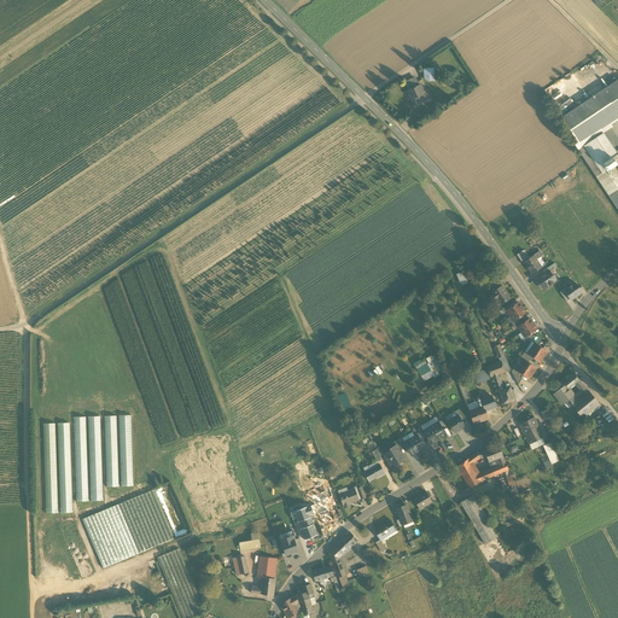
[(404,82),(408,91),(418,86),(414,77),(404,82)]
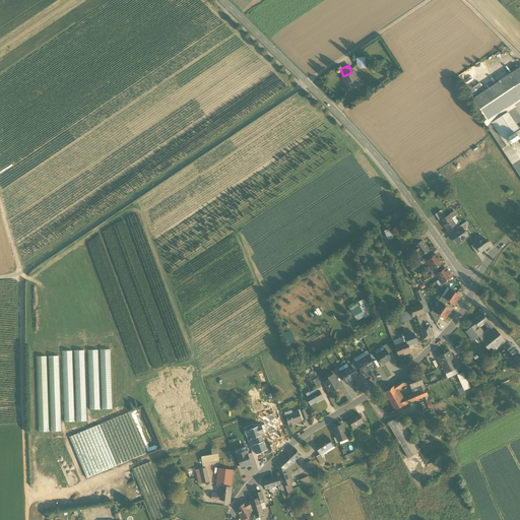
[(485,120),(486,120),(519,98),(519,68),(519,67),(497,82),(472,99),(471,99),(472,100),(485,120)]
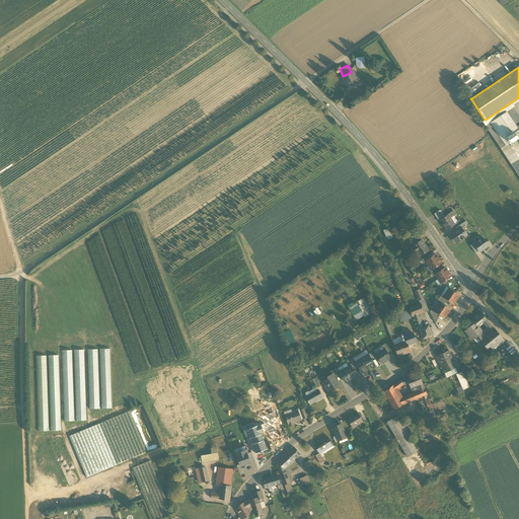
[(342,76),(348,89),(358,84),(361,83),(358,77),(355,79),(352,72),(351,72),(343,76),(342,76)]
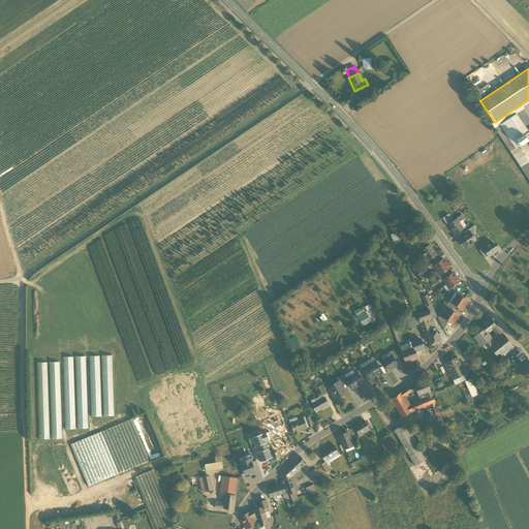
[(492,124),(510,152),(519,147),(516,141),(524,135),(528,141),(528,143),(528,131),(528,132),(516,114),(528,104),(528,99),(495,122),(494,122),(492,124)]
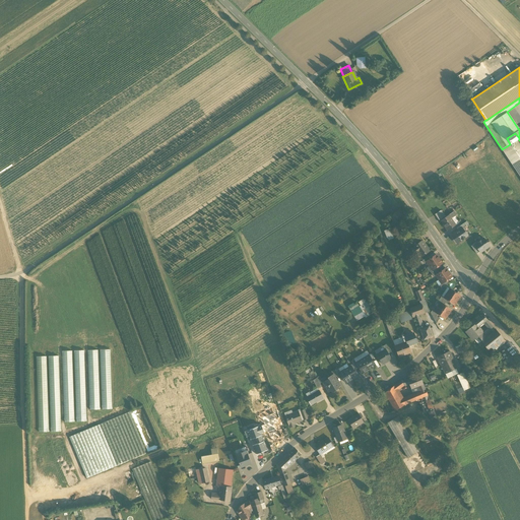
[(507,138),(510,144),(519,138),(515,133),(507,138)]
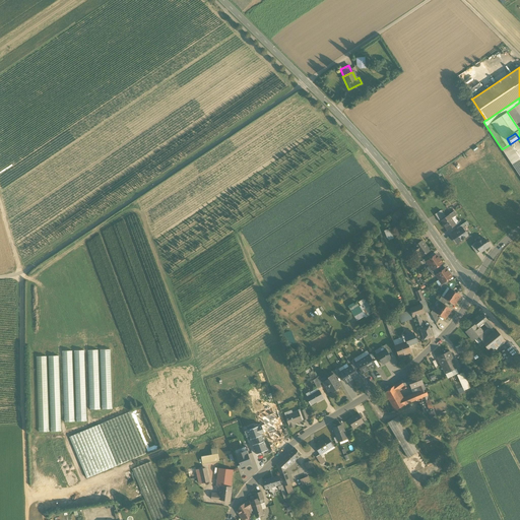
[(519,140),(519,138),(510,144),(502,149),(519,177),(519,140)]
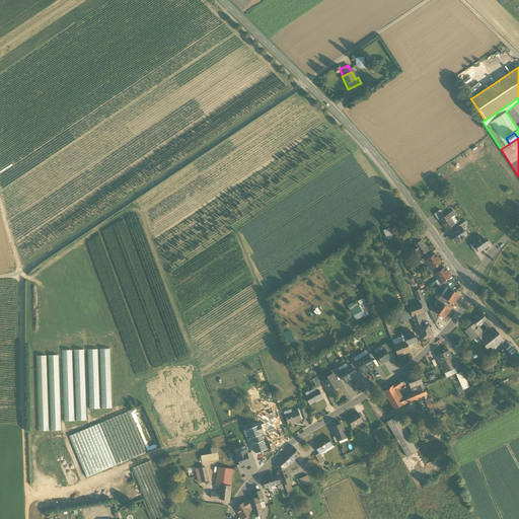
[(391,214),(395,220),(402,215),(399,209),(391,214)]
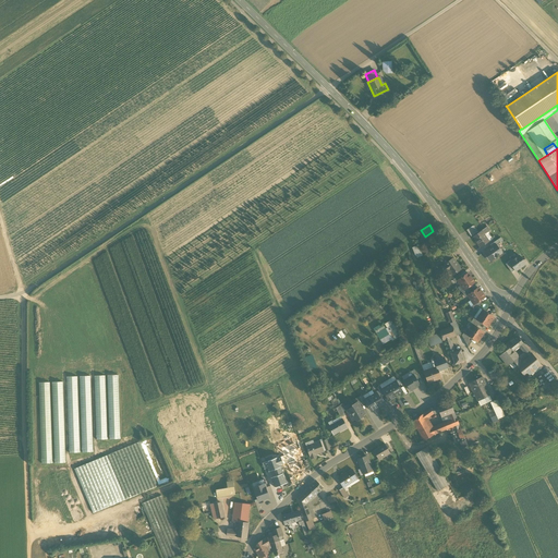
[(473,226),(466,230),(471,237),(477,232),(473,226)]
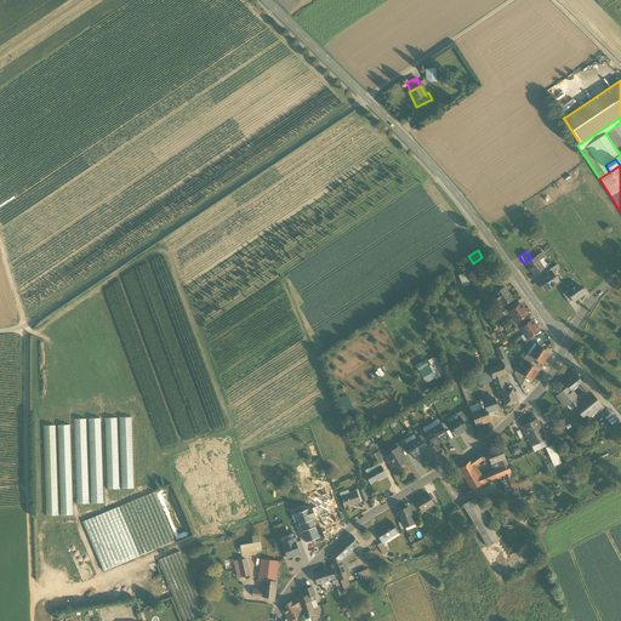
[(527,263),(535,275),(543,269),(539,262),(545,257),(542,252),(539,255),(527,263)]
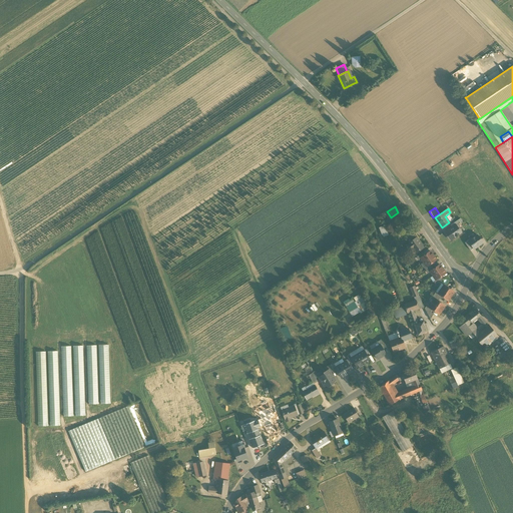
[(385,225),(380,227),(384,237),(389,235),(385,225)]
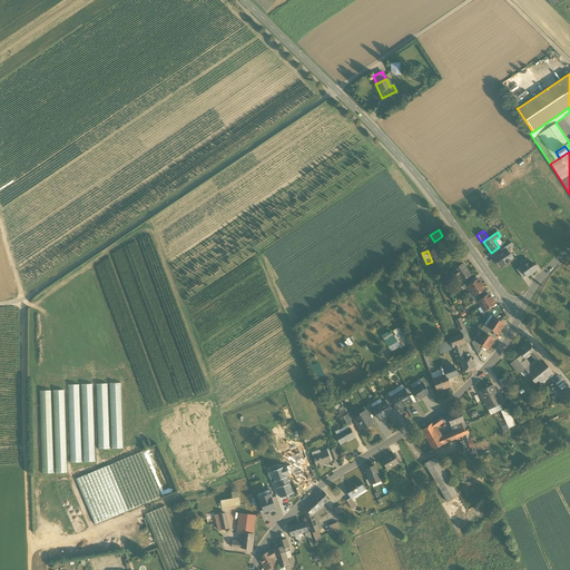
[(502,253),(494,258),(500,267),(512,258),(507,251),(502,253)]
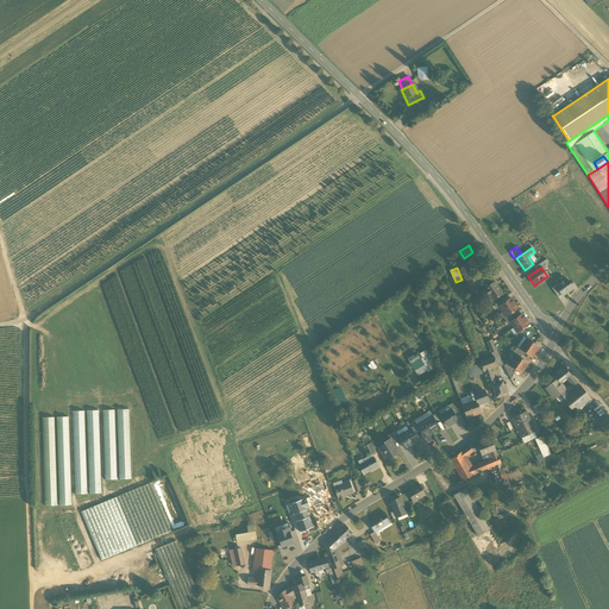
[(483,280),(488,287),(494,282),(495,283),(496,282),(491,275),(483,280)]
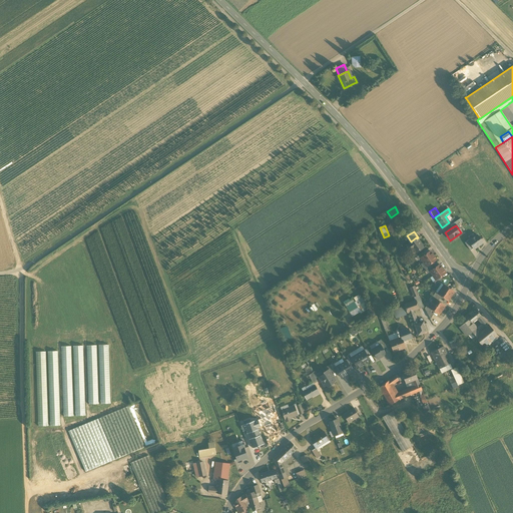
[(483,242),(477,235),(469,241),(468,241),(473,248),(474,249),(483,242)]
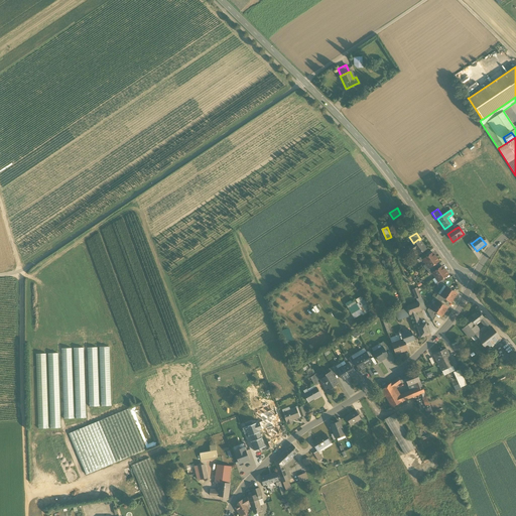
[(415,250),(417,254),(425,249),(419,240),(418,239),(413,243),(407,247),(411,252),(415,250)]
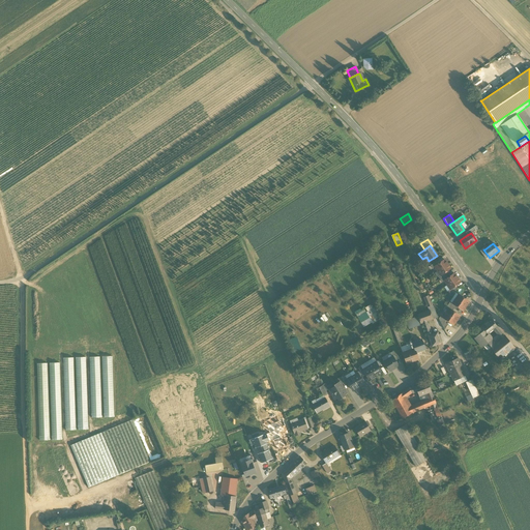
[(483,248),(480,252),(486,259),(489,257),(483,249),(484,249),(483,248)]
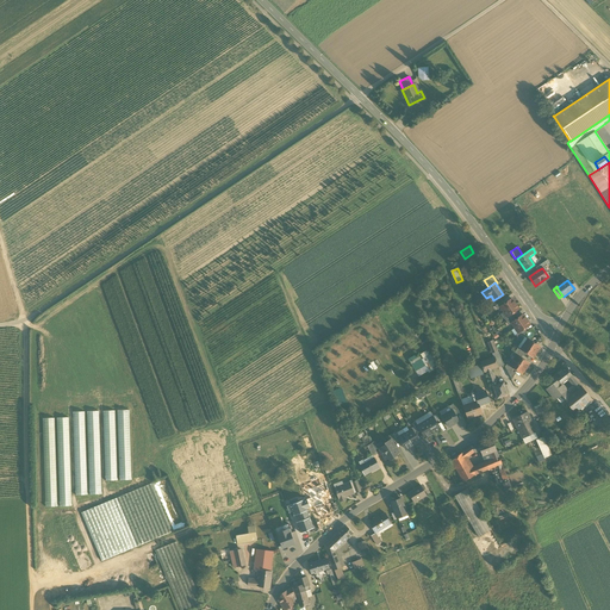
[(500,307),(503,312),(515,304),(511,299),(504,304),(499,306),(500,307)]
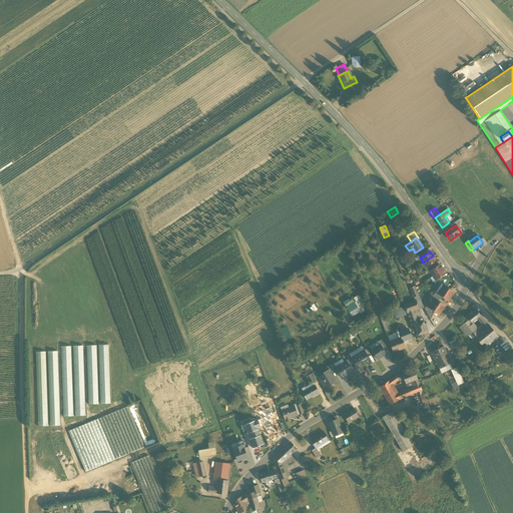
[(436,260),(433,255),(423,263),(424,263),(426,267),(430,265),(436,260)]
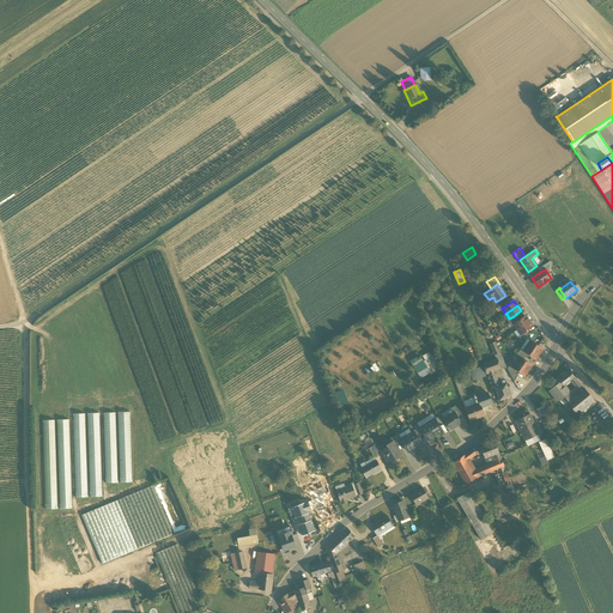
[(514,325),(517,329),(529,321),(526,316),(517,322),(514,325)]
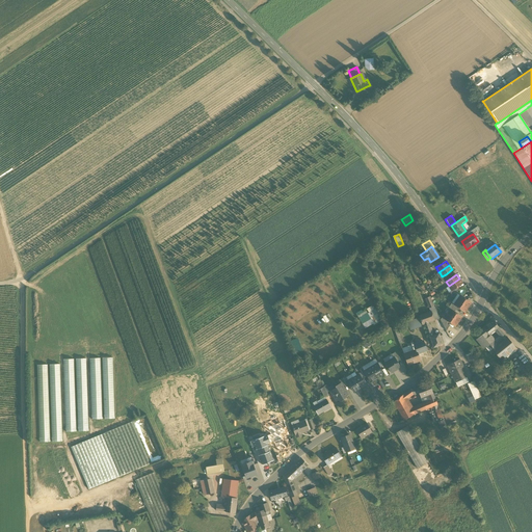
[(462,284),(459,278),(449,286),(452,291),(457,287),(462,284)]
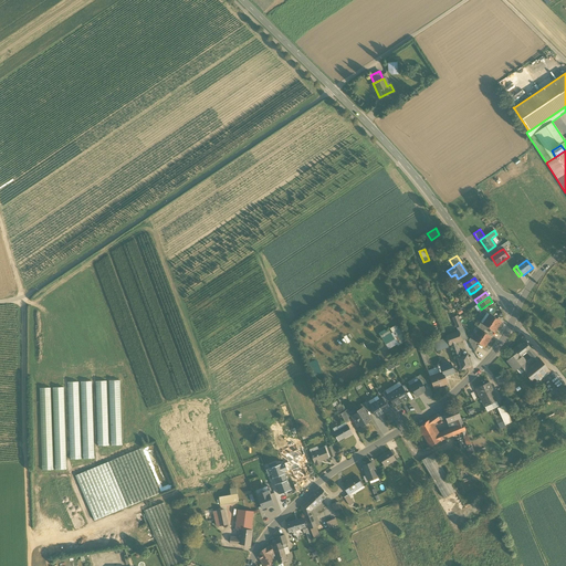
[(452,317),(457,328),(462,326),(458,315),(452,317)]
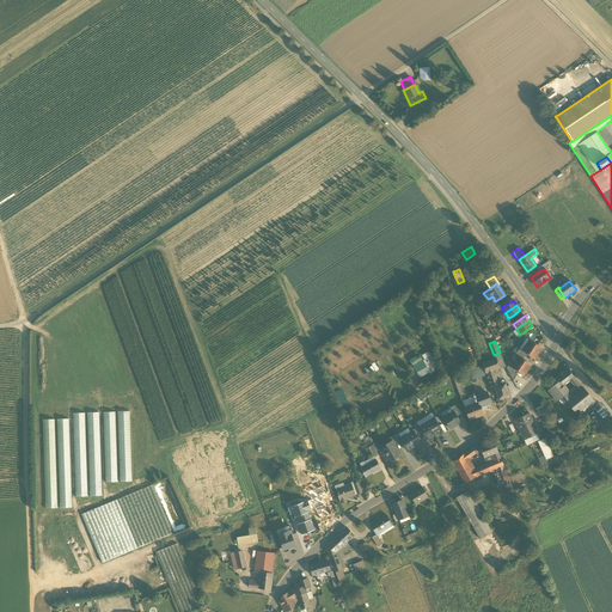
[(530,341),(526,346),(538,354),(542,348),(530,341)]
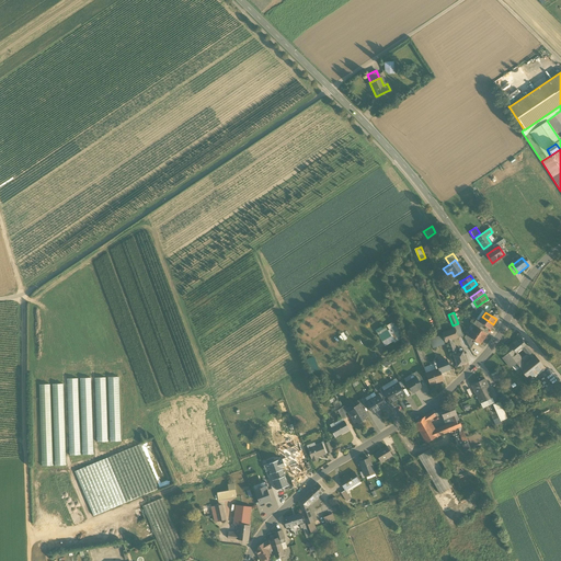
[(490,329),(493,324),(482,317),(479,321),(484,325),(490,329)]
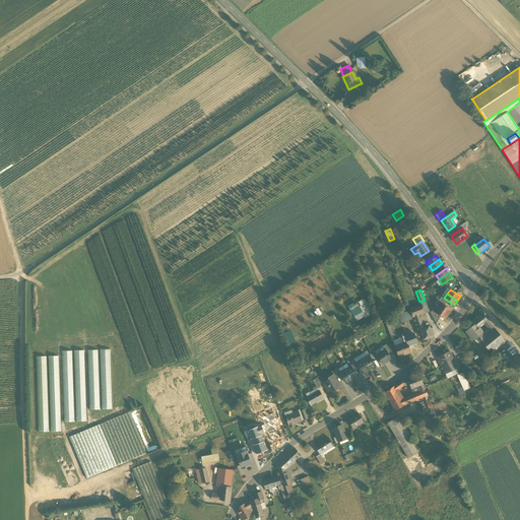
[(421,304),(425,313),(430,312),(425,300),(419,302),(420,305),(421,304)]
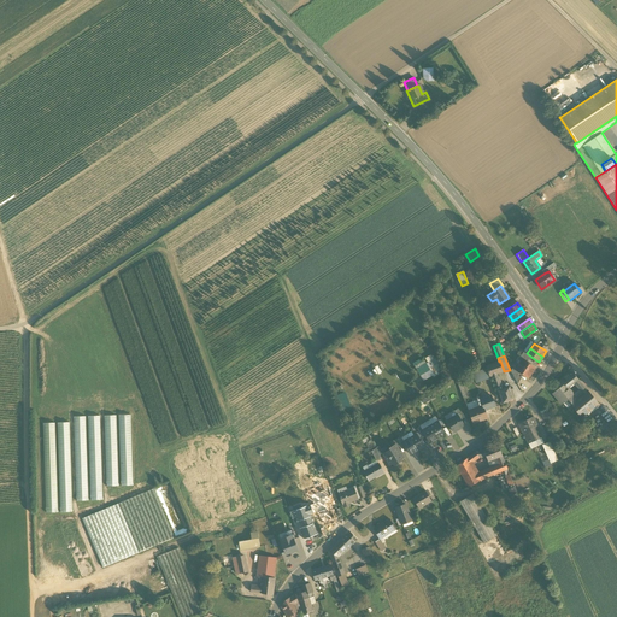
[(413,363),(416,368),(425,363),(422,358),(413,363)]
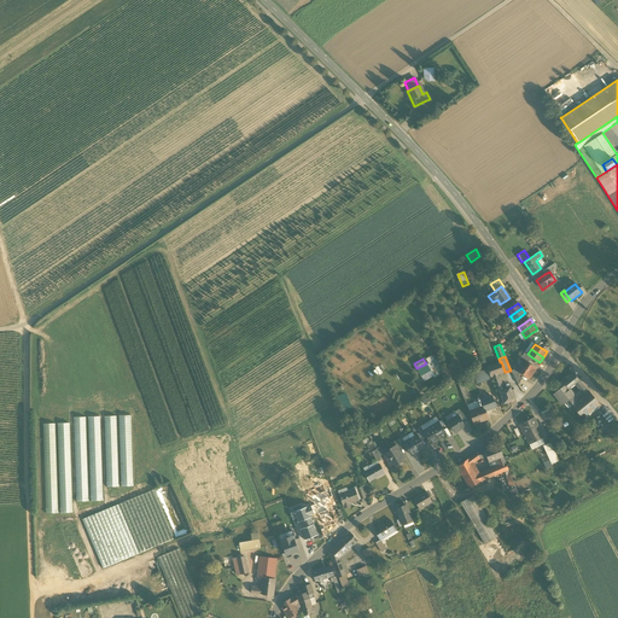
[(430,369),(435,378),(443,372),(436,359),(433,360),(429,363),(426,365),(430,369)]
